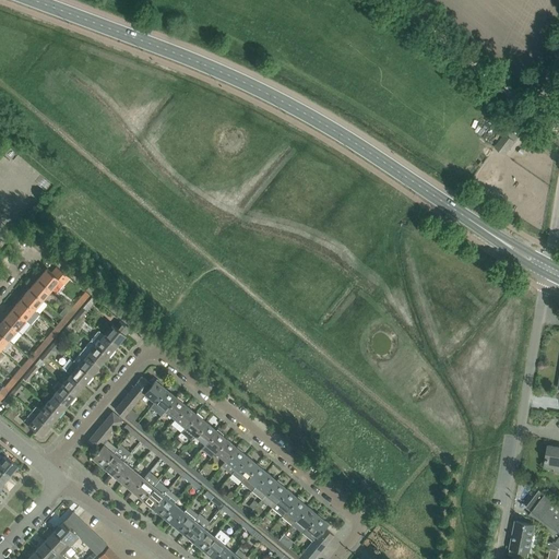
[(515,141),(506,133),(494,147),(504,155),(515,141)]
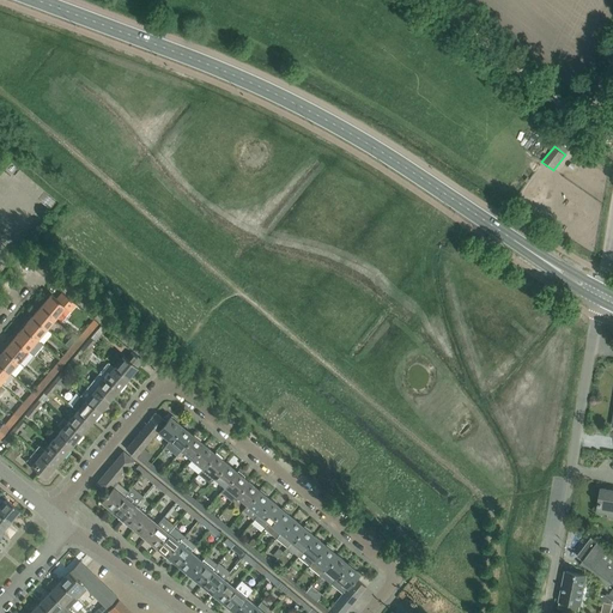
[(55,317),(65,307),(71,311),(77,305),(61,292),(56,299),(50,295),(41,305),(55,317)]
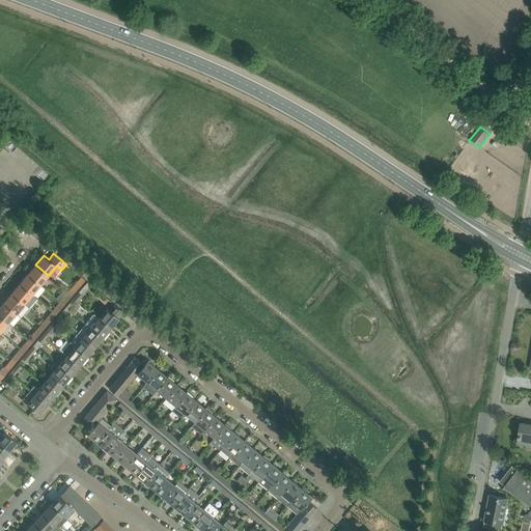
[(40,285),(48,275),(35,264),(28,274),(40,285)]
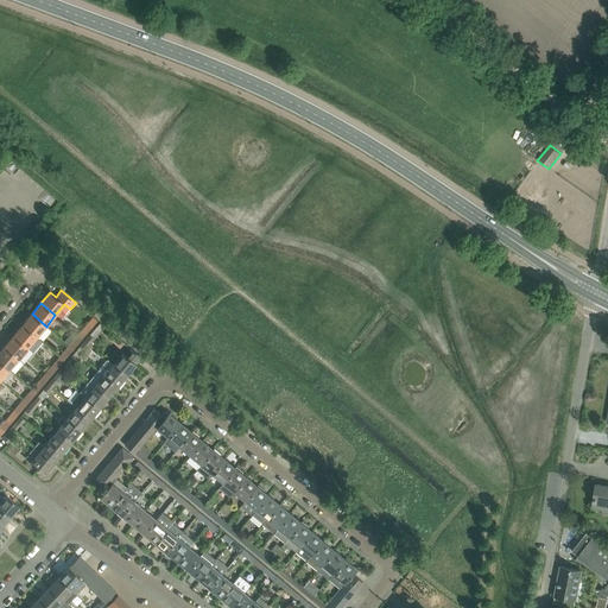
[(37,337),(46,327),(32,314),(23,325),(37,337)]
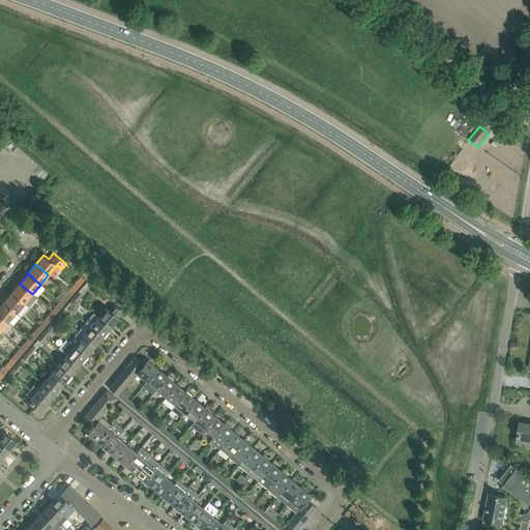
[(82,276),(68,292),(72,295),(86,278),(82,276)]
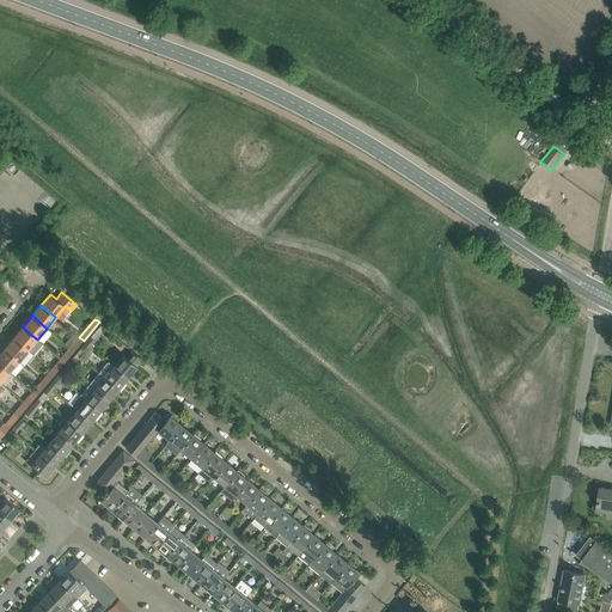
[(37,340),(23,328),(13,338),(28,350),(29,350),(34,355),(43,344),(37,340)]
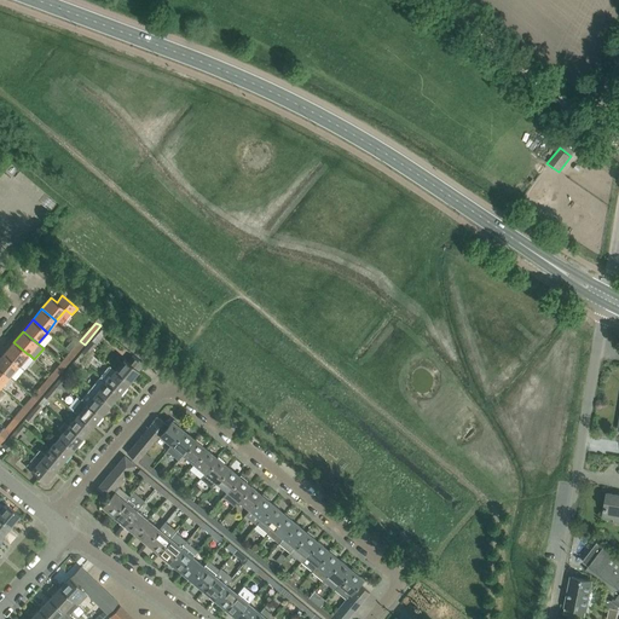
[(75,336),(65,348),(70,352),(75,356),(85,345),(80,341),(75,336)]
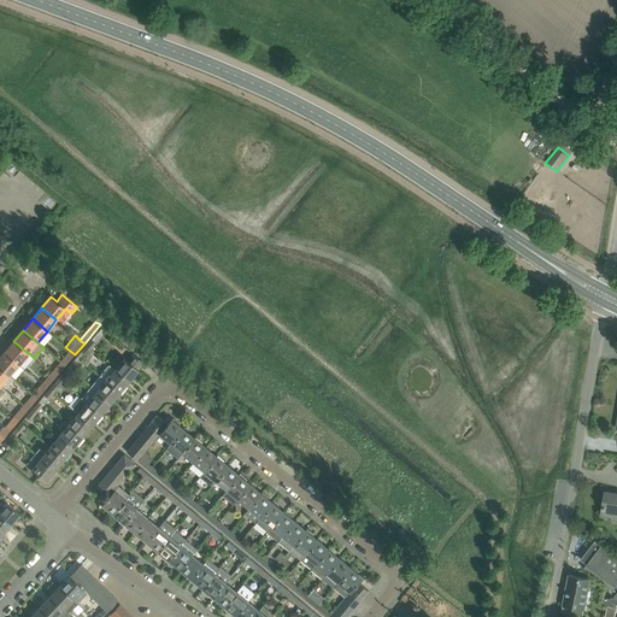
[(92,350),(97,342),(92,339),(87,346),(92,350)]
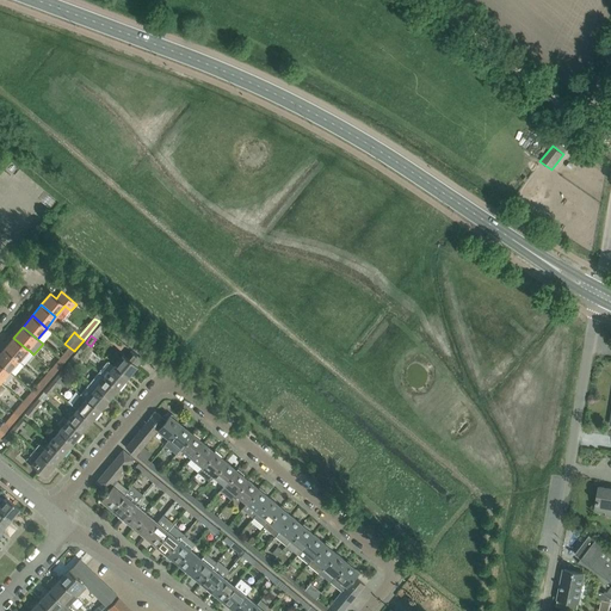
[(19,360),(28,350),(13,338),(4,349),(19,360)]
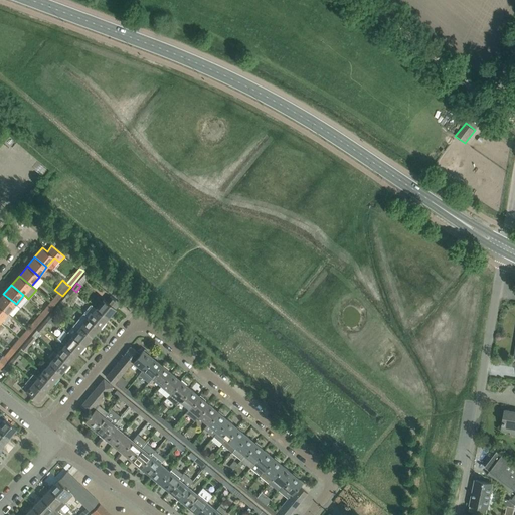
[(54,305),(62,296),(58,293),(51,302),(54,305)]
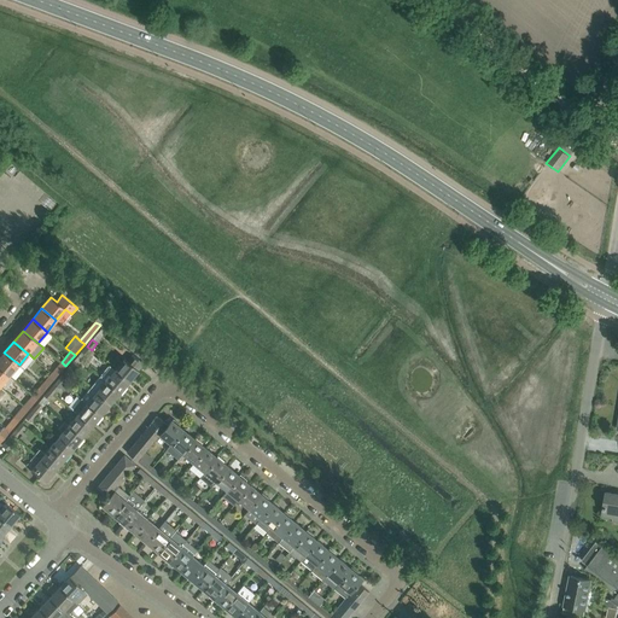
[(19,365),(4,353),(0,356),(0,367),(10,375),(19,365)]
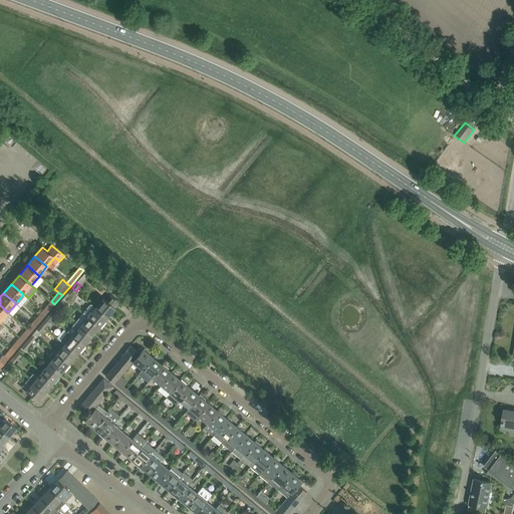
[(114,307),(119,302),(110,295),(106,300),(102,297),(95,307),(108,318),(110,315),(109,315),(115,308),(114,307)]
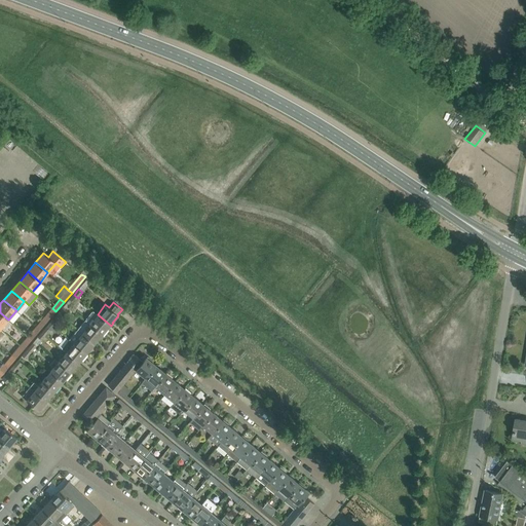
[(47,321),(55,311),(52,308),(44,317),(47,321)]
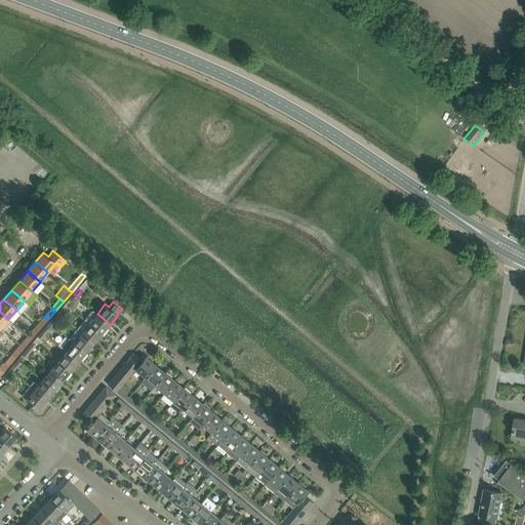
[(62,316),(66,311),(62,308),(57,313),(62,316)]
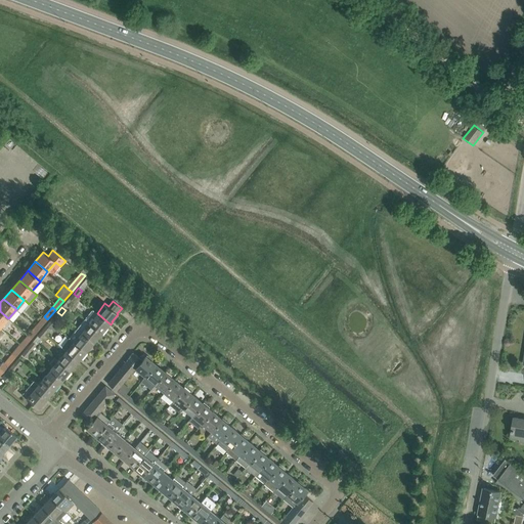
[(97,313),(93,310),(85,319),(101,333),(107,326),(108,326),(111,324),(97,313)]
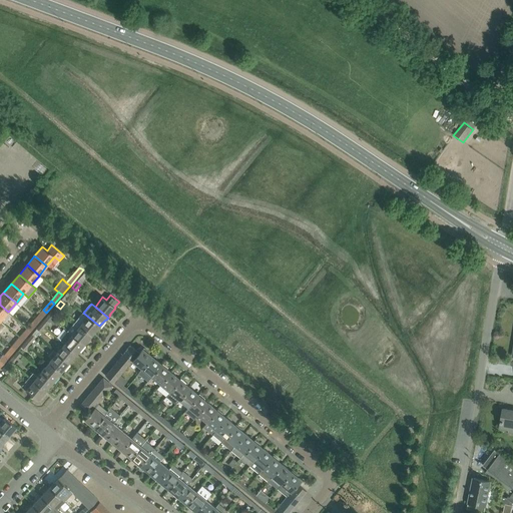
[(99,326),(83,313),(75,322),(93,336),(95,334),(94,333),(99,326)]
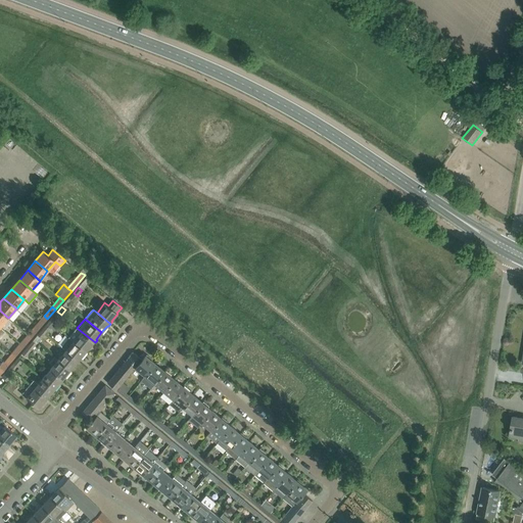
[(45,333),(50,328),(46,325),(41,330),(45,333)]
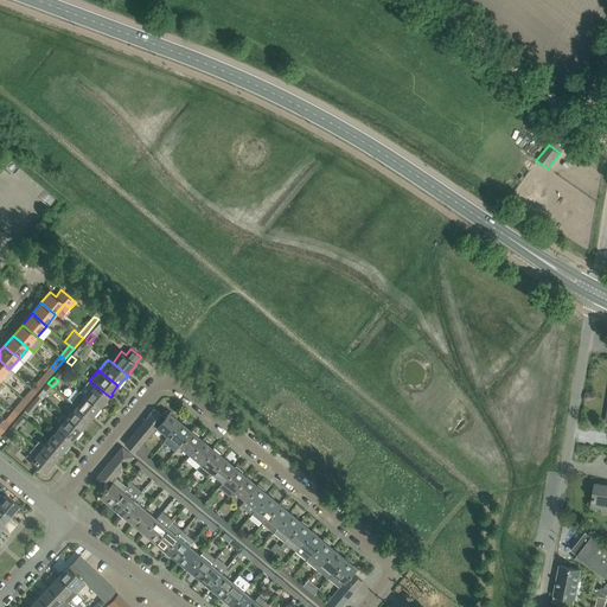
[(110,397),(89,381),(80,391),(100,408),(107,400),(108,401),(110,397)]
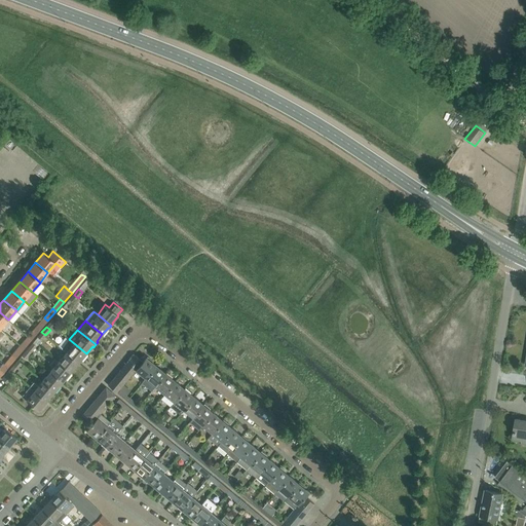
[(86,353),(69,339),(63,347),(67,351),(66,352),(79,364),(81,361),(80,361),(86,353)]
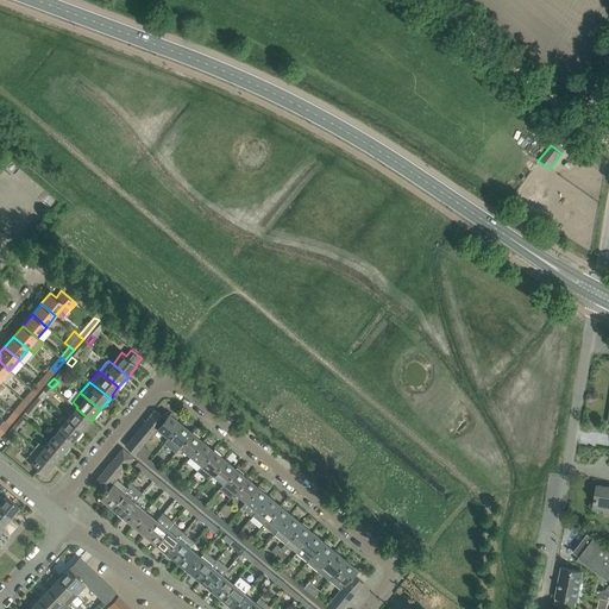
[(35,410),(43,401),(38,396),(30,406),(35,410)]
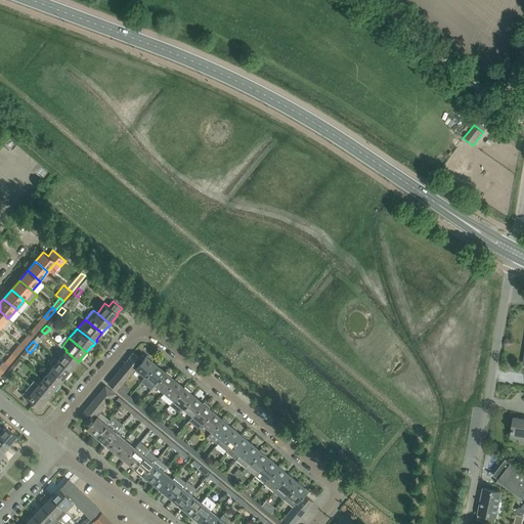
[(15,357),(24,348),(20,345),(12,354),(15,357)]
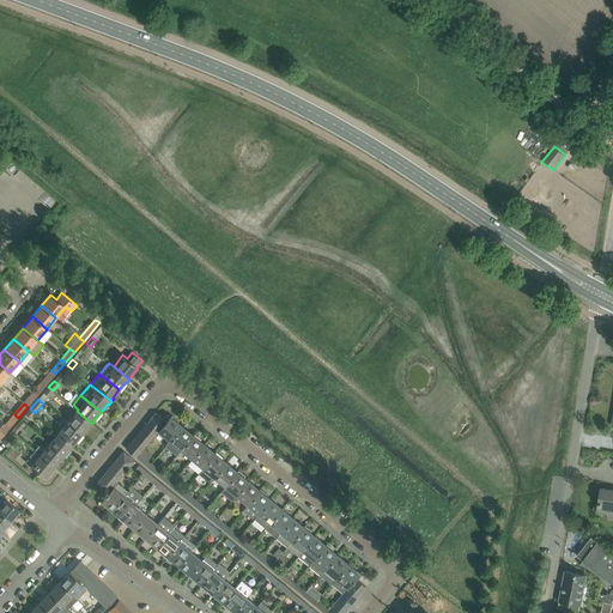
[(90,426),(92,424),(77,411),(67,422),(83,434),(89,425),(90,426)]
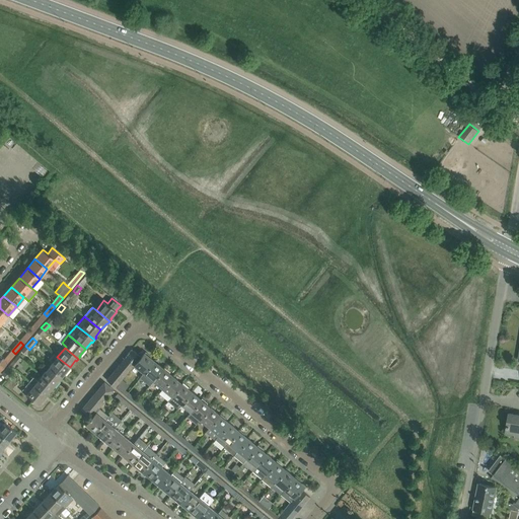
[(135,365),(141,357),(132,349),(126,357),(135,365)]
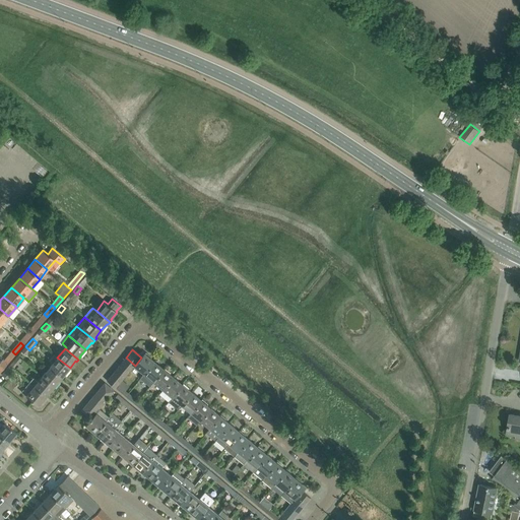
[(144,374),(154,362),(150,359),(151,358),(146,352),(145,354),(145,353),(141,358),(135,366),(144,374)]
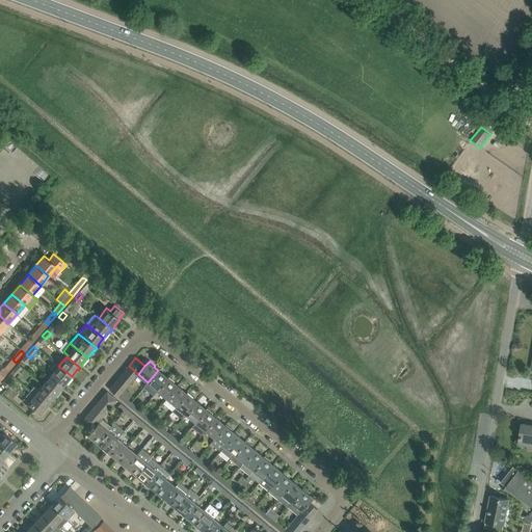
[(72,376),(58,366),(55,363),(51,369),(54,371),(51,375),(64,387),(67,384),(65,383),(72,376)]
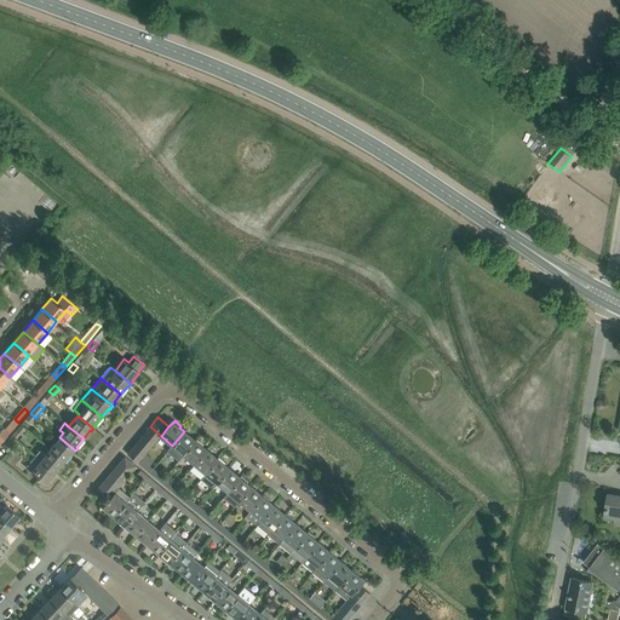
[(161,436),(150,426),(145,431),(158,441),(161,436)]
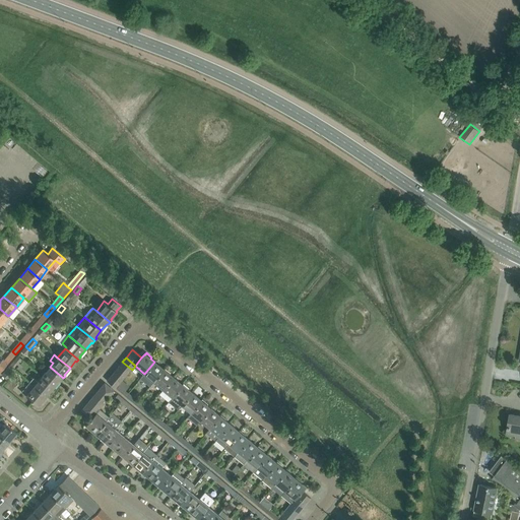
[(132,370),(122,362),(118,367),(128,375),(132,370)]
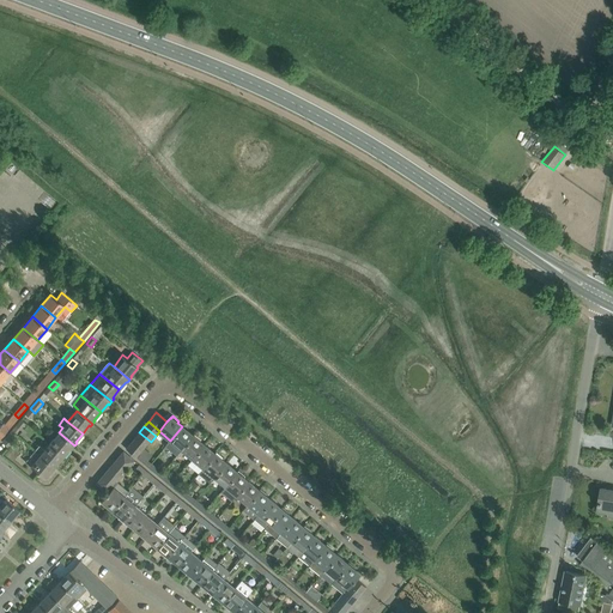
[(193,436),(182,426),(170,441),(171,442),(167,445),(177,454),(181,450),(193,436)]
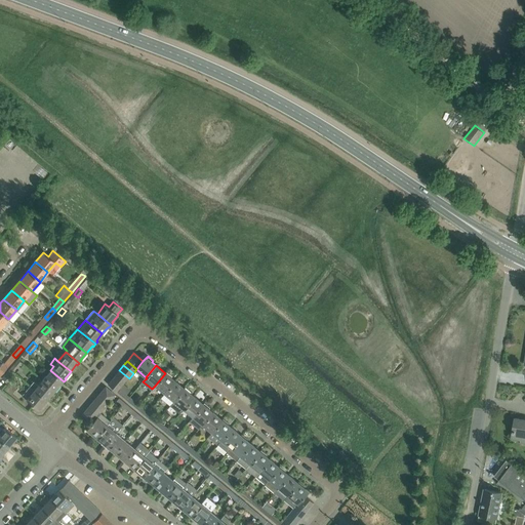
[(7,384),(15,373),(10,369),(2,378),(7,384)]
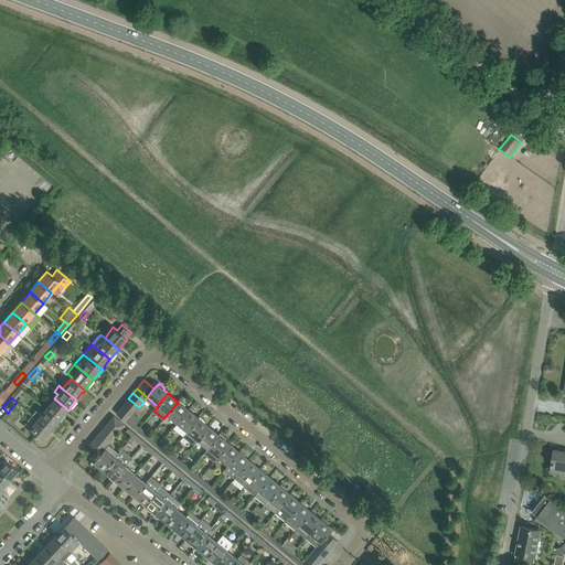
[(68,411),(54,398),(45,409),(59,420),(65,413),(66,414),(68,411)]
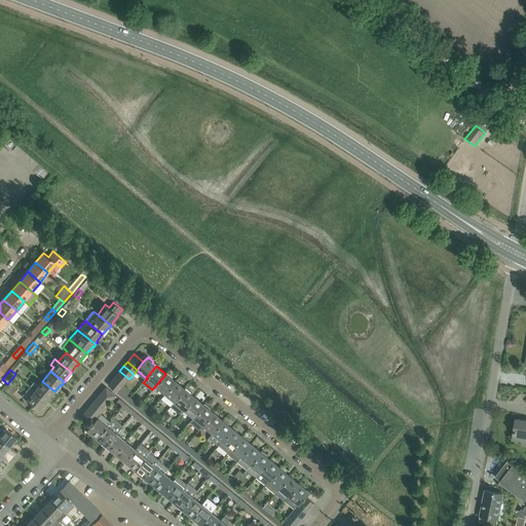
[(129,379),(119,371),(116,375),(125,383),(129,379)]
